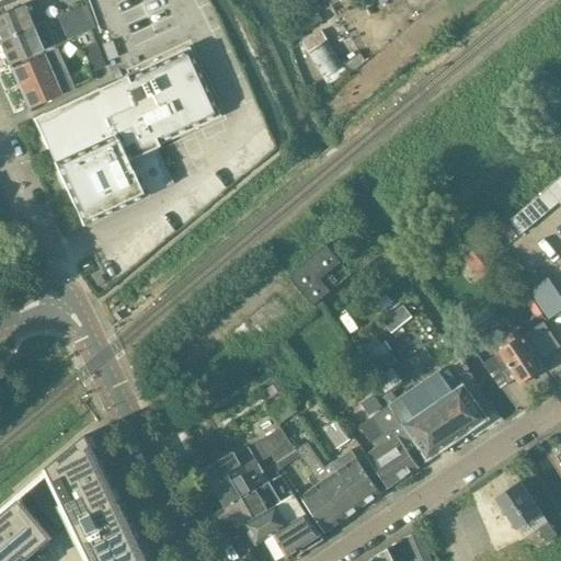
[(0,13),(0,41),(43,22),(35,2),(23,7),(22,4),(0,13)]
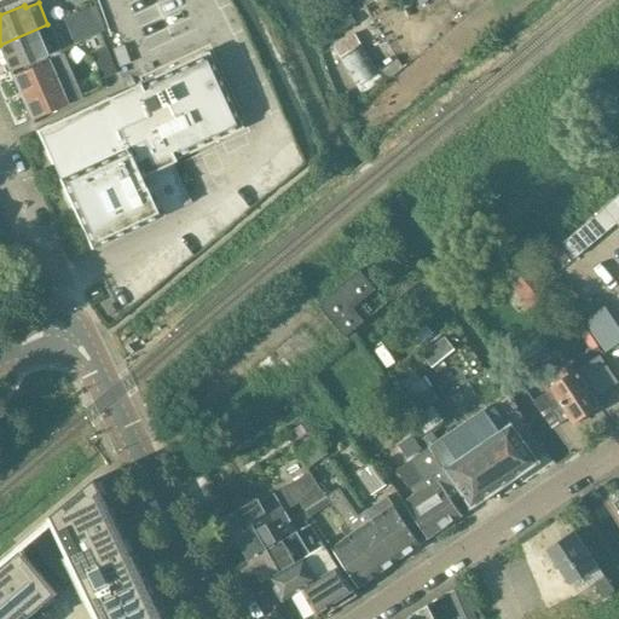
[(73,16),(80,32),(84,40),(98,33),(93,25),(86,11),(73,16)]
